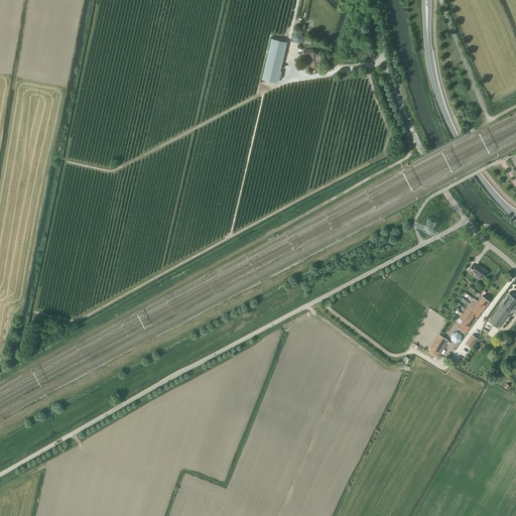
[(303,39),(301,34),(296,32),(291,37),(293,42),(299,44),(303,39)]
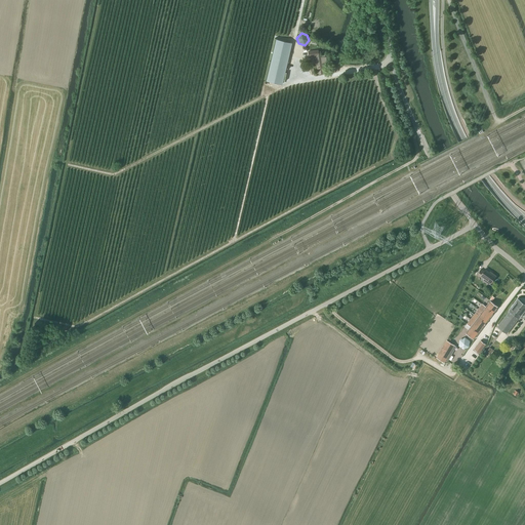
[(277,39),(267,81),(282,85),(292,43),(277,39)]
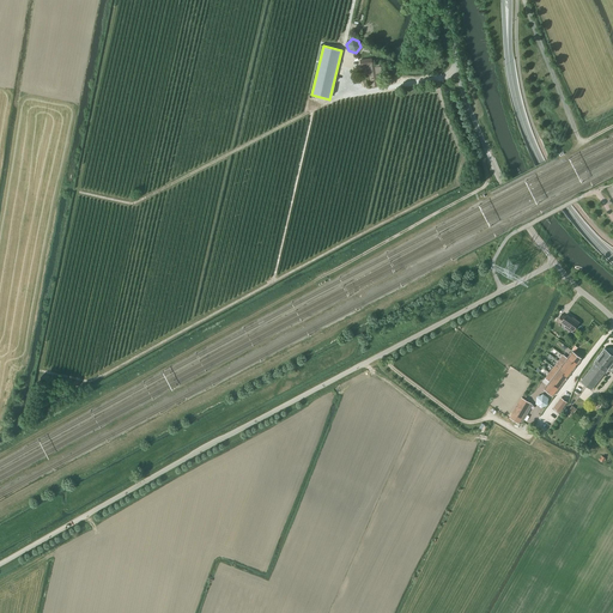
[(371,84),(372,86),(377,85),(376,78),(377,78),(377,73),(381,73),(380,67),(378,65),(375,66),(375,65),(372,65),(371,59),(359,60),(360,67),(369,66),(366,67),(366,70),(369,70),(371,85),(371,84)]
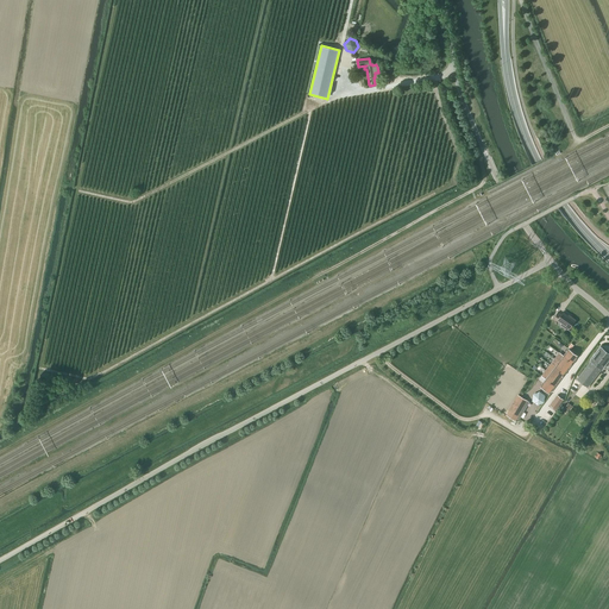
[(563,312),(562,314),(558,312),(552,320),(556,322),(557,320),(570,330),(576,320),(572,316),(571,318),(563,312)]
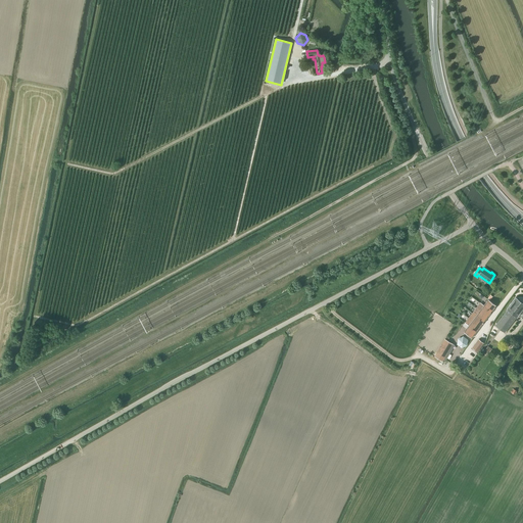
[(495,326),(505,333),(517,317),(522,308),(522,303),(515,297),(507,308),(508,310),(495,326)]
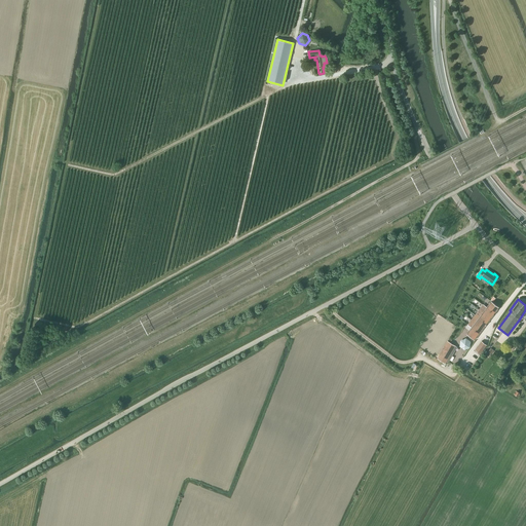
[(491,301),(486,307),(494,313),(499,308),(491,301)]
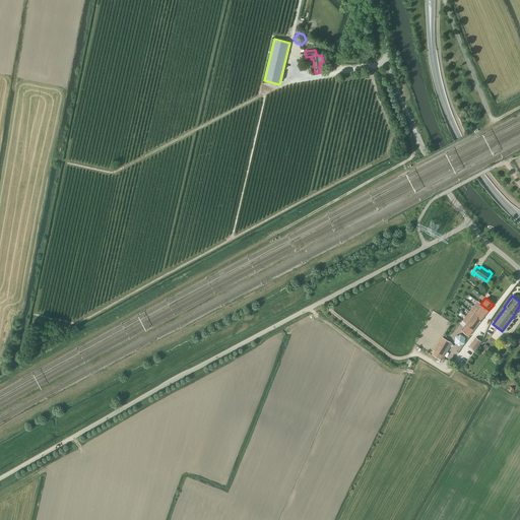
[(489,310),(480,304),(477,302),(473,306),(485,315),(489,310)]
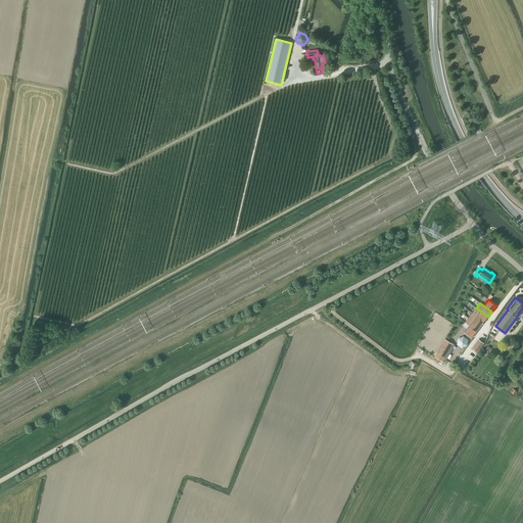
[(488,317),(476,307),(472,313),(484,322),(488,317)]
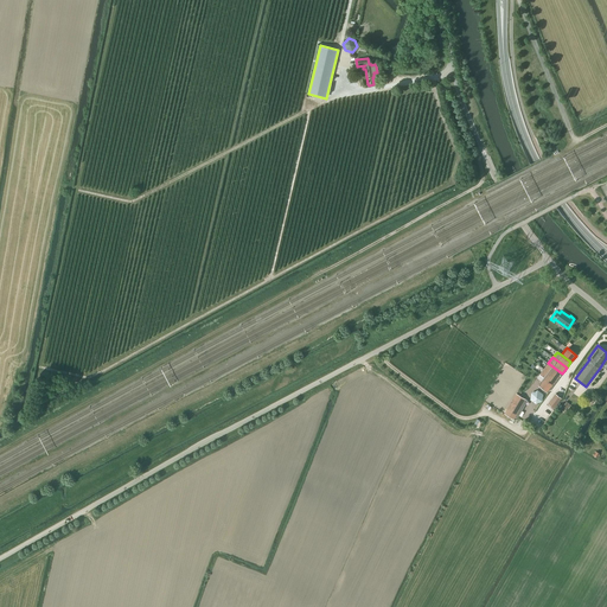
[(562,374),(548,363),(544,369),(557,379),(562,374)]
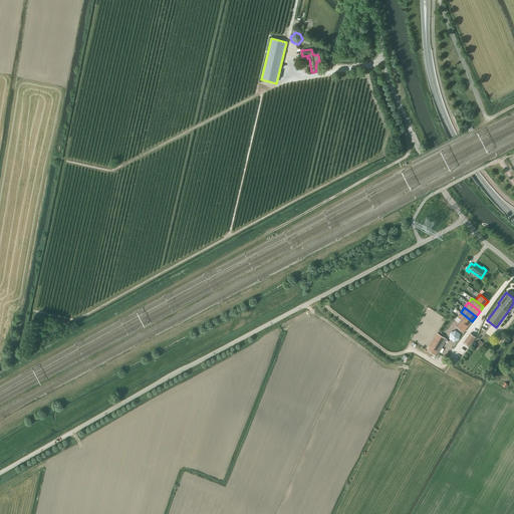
[(472,321),(461,312),(457,317),(461,320),(461,319),(469,326),(472,321)]
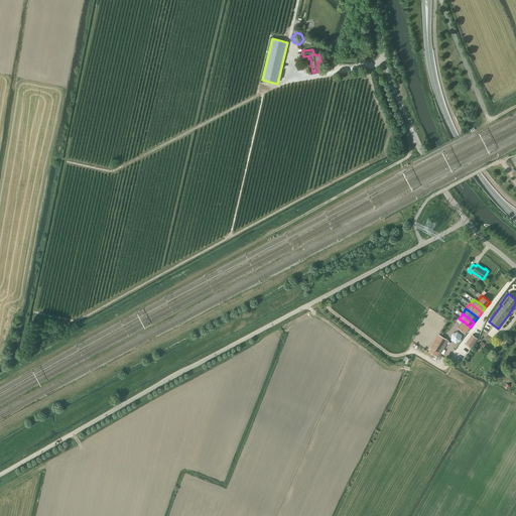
[(463,320),(463,321),(458,328),(466,334),(471,328),(463,320)]
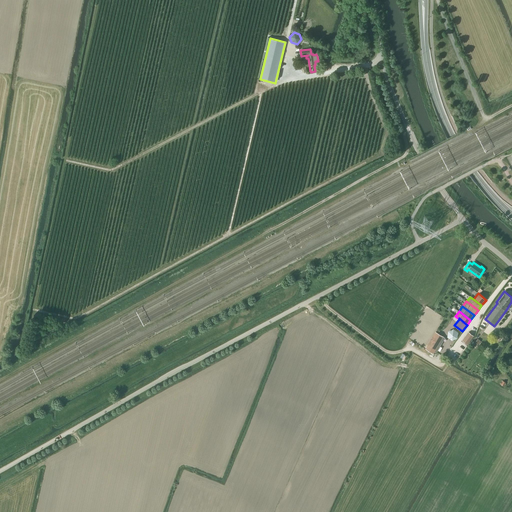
[(457,338),(458,333),(453,329),(448,331),(447,337),(452,341),(457,338)]
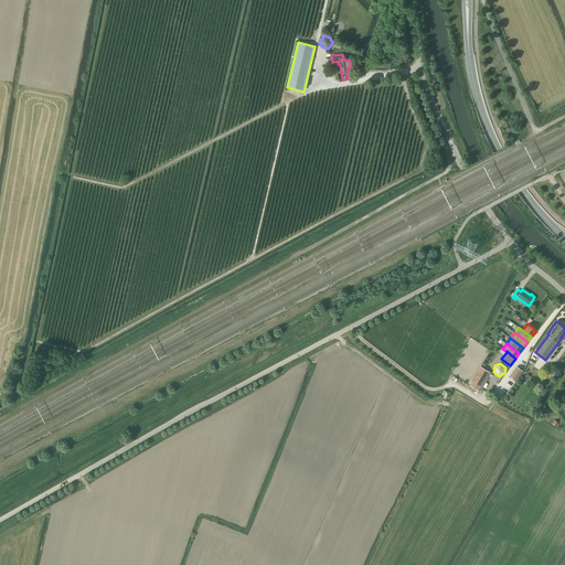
[(471,381),(478,385),(481,386),(489,372),(480,366),(471,381)]
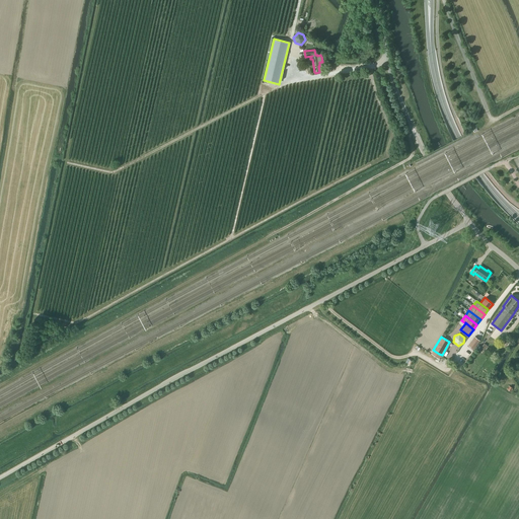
[(473,349),(480,341),(475,337),(468,346),(473,349)]
